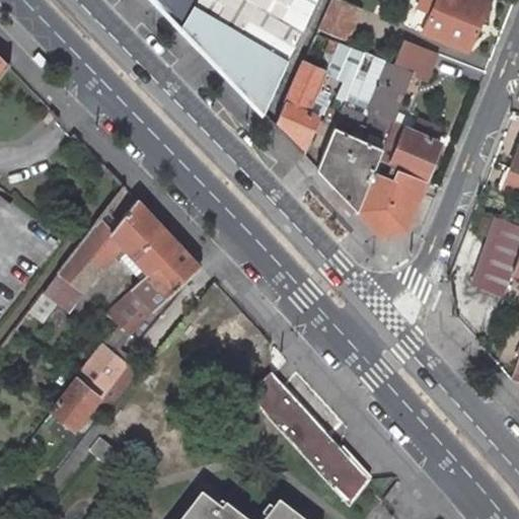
[(314,0),(156,0),(175,19),(180,25),(264,113),(314,0)]
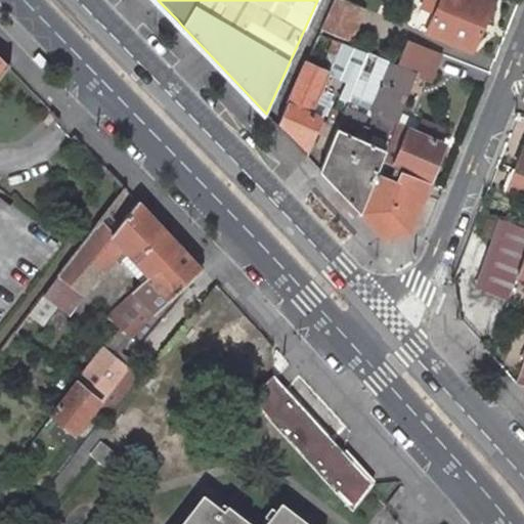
[(344,0),(334,0),(320,29),(344,39),(358,5),(344,0)]
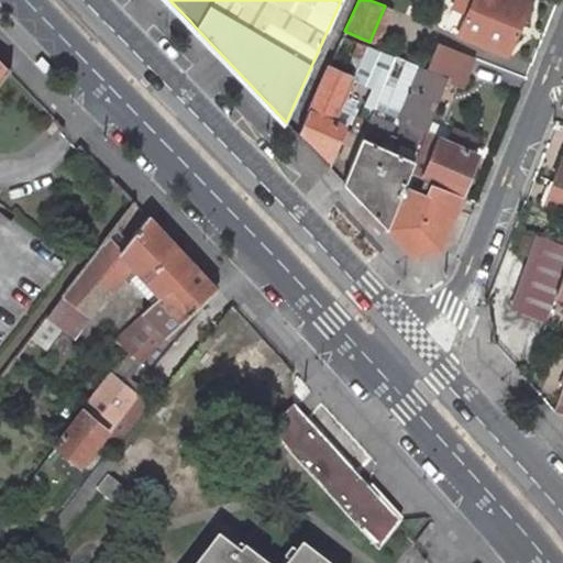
[(473,0),(459,35),(507,56),(522,22),(531,0),(473,0)]
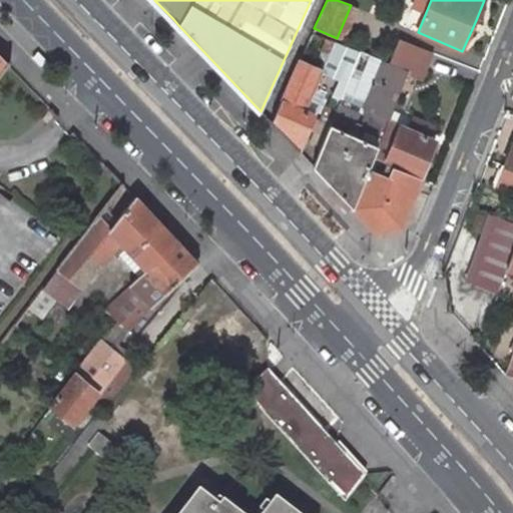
[(312,33),(271,122),(288,139),(299,151),(315,114),(303,108),(320,72),(340,79),(334,94),(342,97),(361,50),(312,33)]
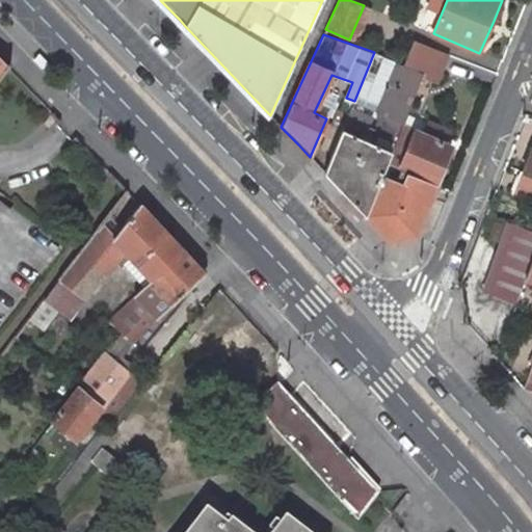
[(446,53),(415,41),(404,64),(423,72),(436,78),(446,53)]
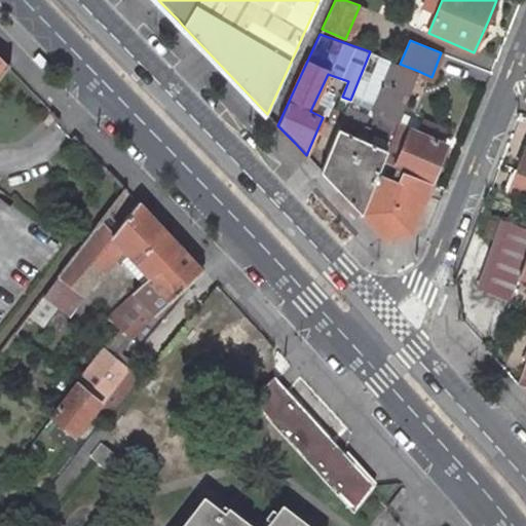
[(0,76),(10,63),(0,51),(0,76)]
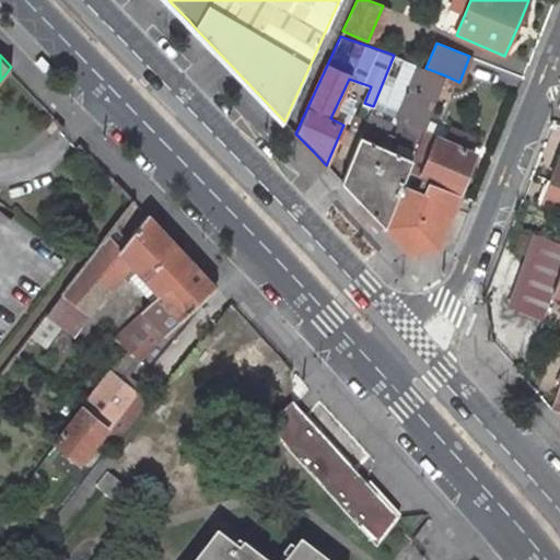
[(373,106),(372,107),(400,119),(389,149),(412,159),(423,131),(433,107),(445,76),(426,68),(418,65),(394,55),(373,106)]
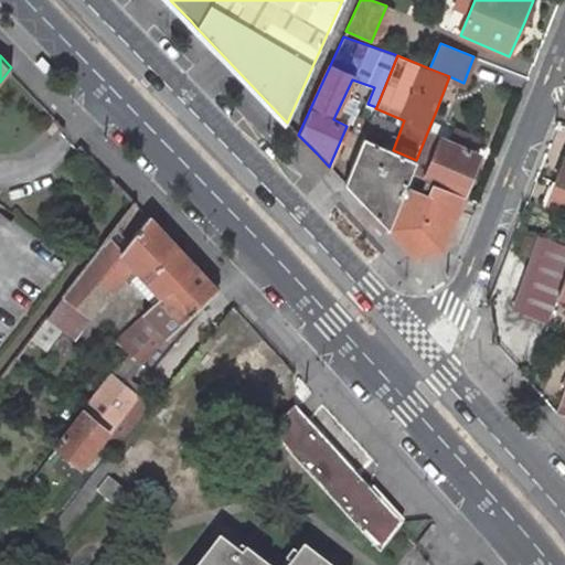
[(369,126),(344,183),(364,203),(388,230),(406,187),(412,172),(416,160),(393,150),(379,144),(383,132),(369,126)]
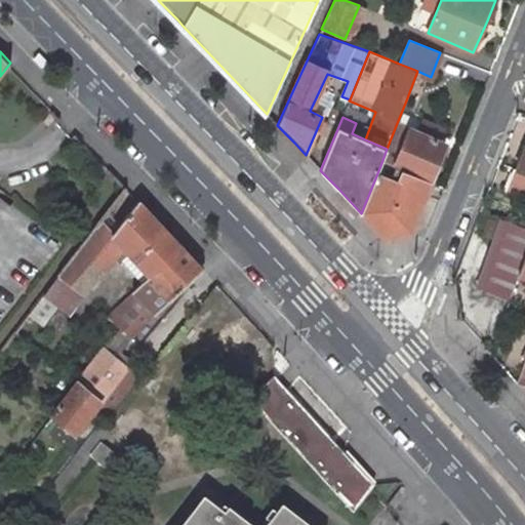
[(387,149),(382,160),(395,165),(430,182),(445,145),(410,128),(397,123),(387,149)]
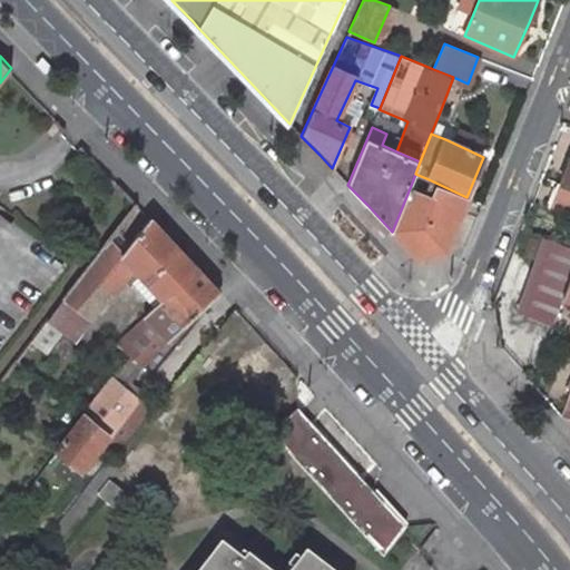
[(410,188),(392,232),(418,256),(431,254),(444,252),(467,197),(429,179),(423,194),(410,188)]
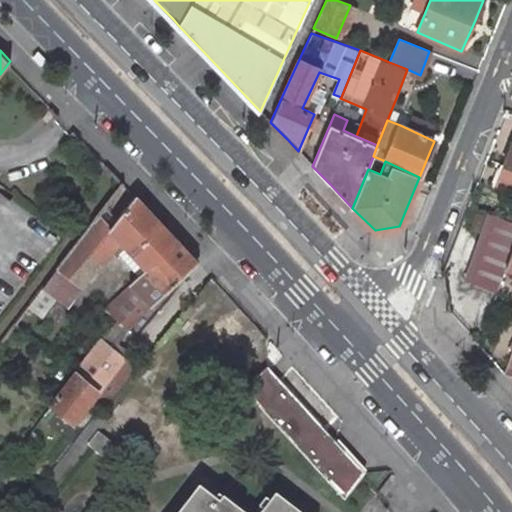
[(511,169),(505,167),(500,165),(491,185),(511,193),(511,169)]
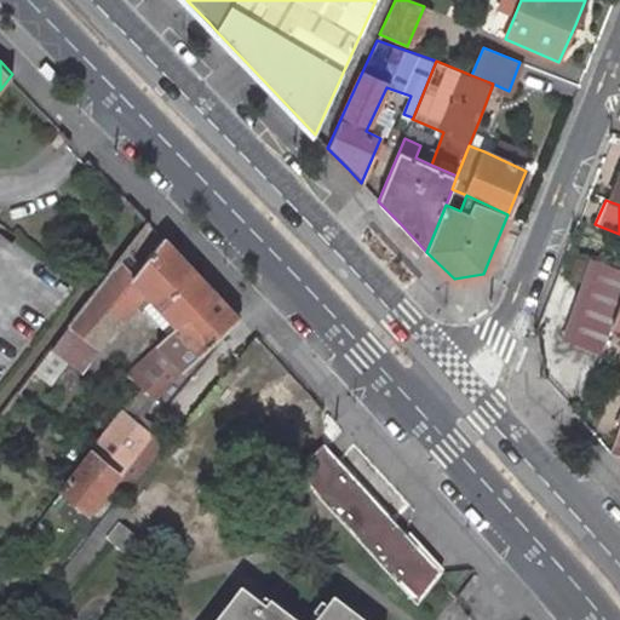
[(0,384),(78,282),(0,223),(0,384)]
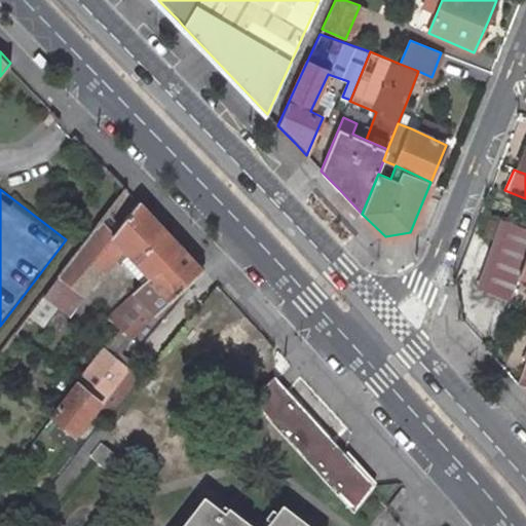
[(139,201),(114,233),(107,239),(90,259),(90,260),(104,270),(115,258),(118,261),(128,253),(135,260),(127,266),(142,283),(134,291),(156,313),(202,269),(168,234),(139,201)]
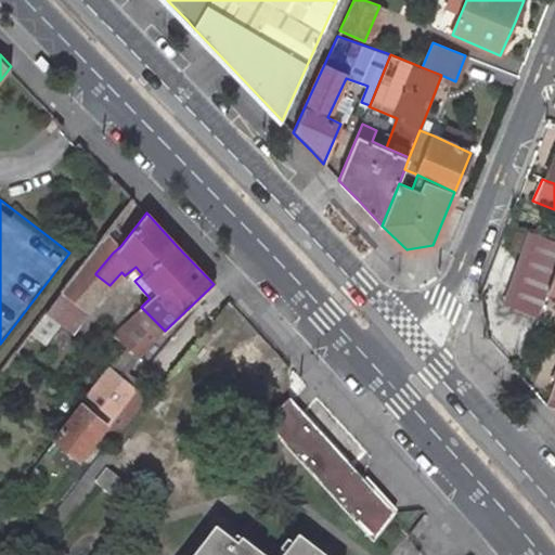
[(554,269),(554,240),(533,232),(507,302),(525,308),(539,313),(547,291),(554,269)]
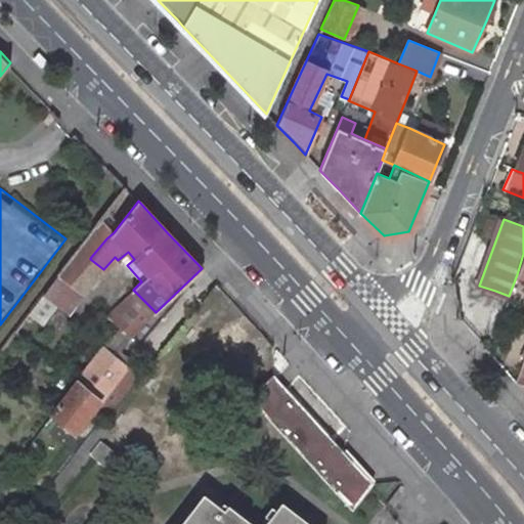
[(102,220),(79,251),(90,259),(90,258),(106,238),(114,232),(102,220)]
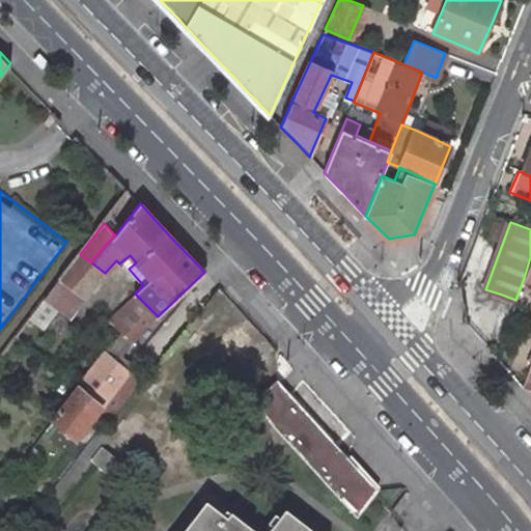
[(91,262),(80,254),(59,280),(83,298),(105,273),(91,262)]
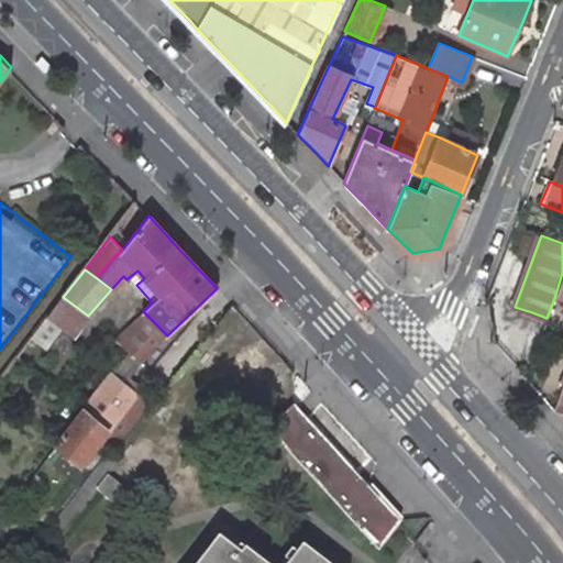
[(88,316),(63,297),(17,357),(30,367),(62,327),(74,337),(88,316)]
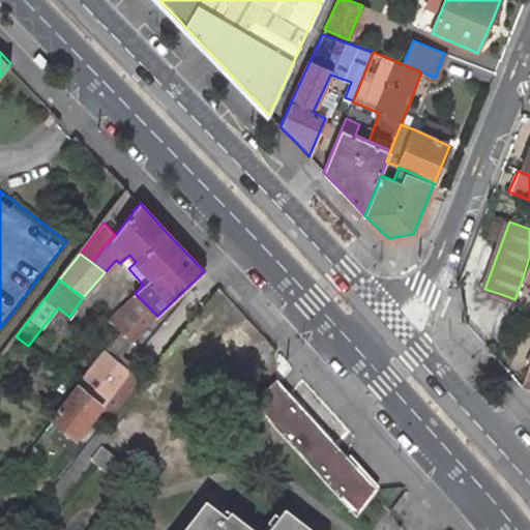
[(134,342),(121,330),(52,418),(76,438),(128,372),(117,362),(134,342)]
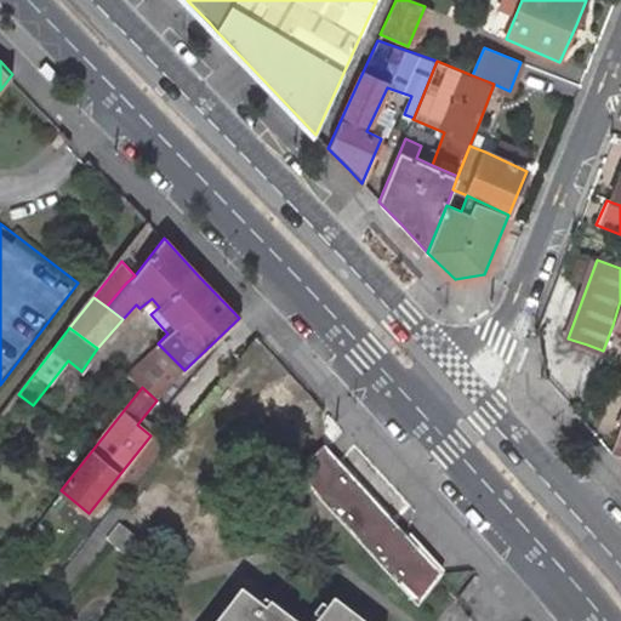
[(295,471),(417,604),(442,573),(387,512),(324,444),(295,471)]
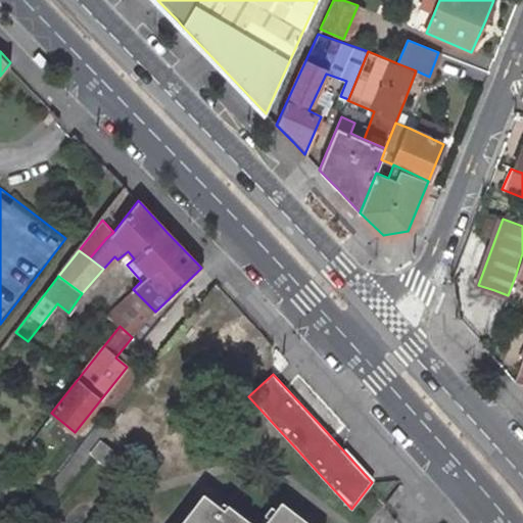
[(103,421),(102,421),(42,500),(49,506),(89,456),(98,443),(110,427),(103,421)]
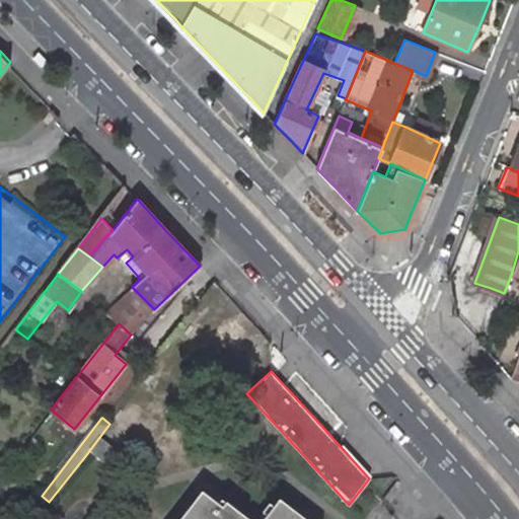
[(112,451),(97,440),(88,452),(102,463),(112,451)]
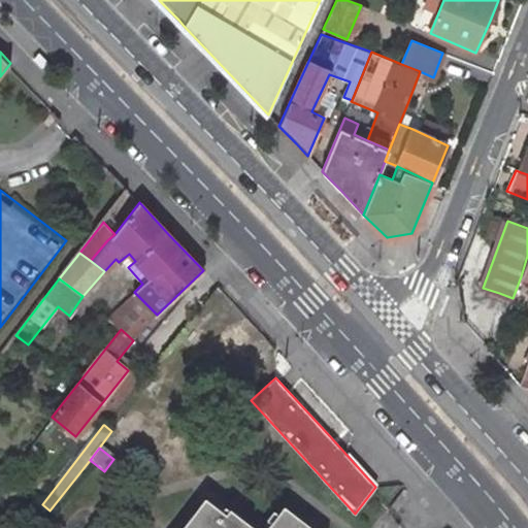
[(225,525),(204,509),(189,527),(238,527),(229,521),(225,525)]
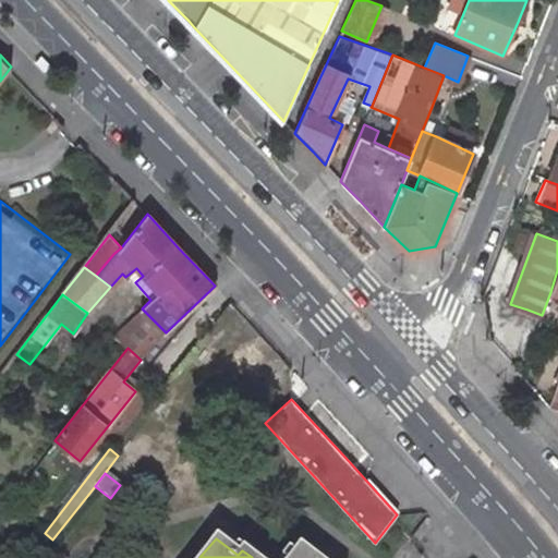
[(314,557),(299,546),(289,557),(314,557)]
